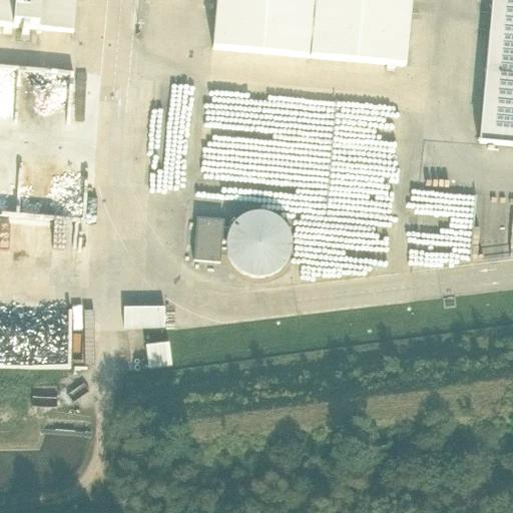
[(0,0),(0,27),(73,34),(76,0),(0,0)]
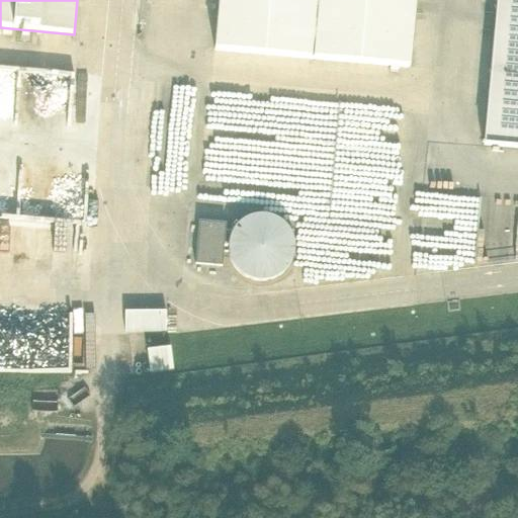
[(415,0),(218,0),(213,51),(409,69),(415,0)]
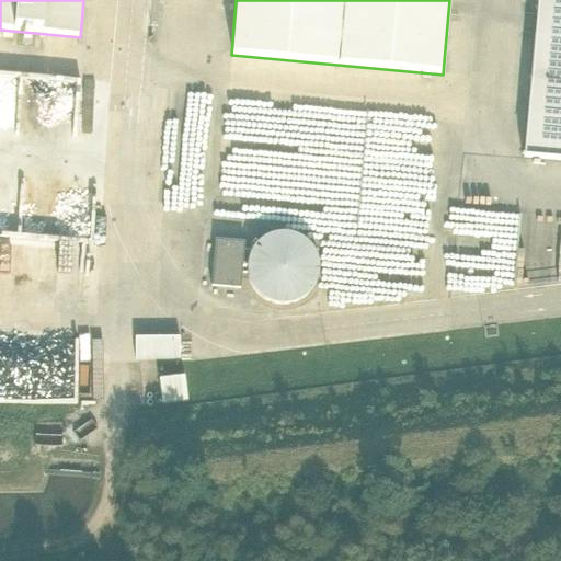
[(560,0),(538,0),(524,159),(560,161),(560,0)]
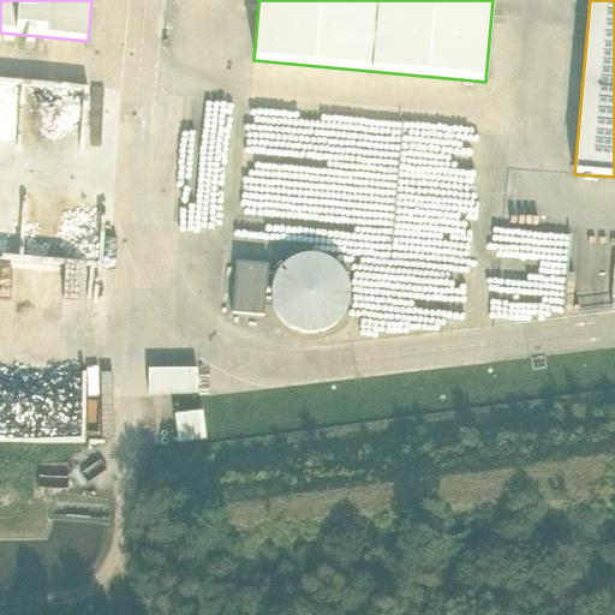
[(304,330),(318,329),(330,323),(340,314),(346,302),(347,288),(344,275),(335,264),(324,256),(311,252),(299,254),(288,257),(279,266),(273,275),(269,287),(269,299),(274,310),(281,320),(291,327),(304,330)]
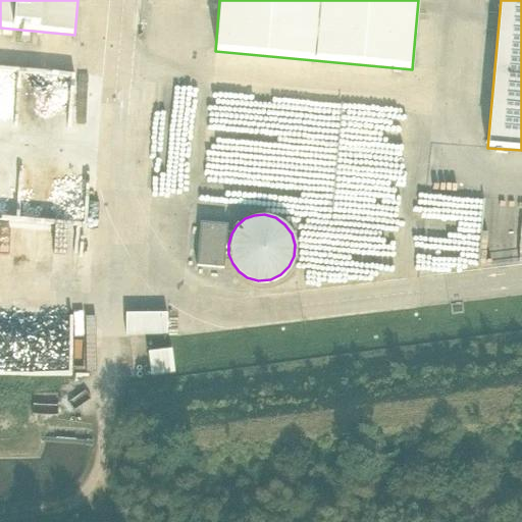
[(226,225),(199,223),(196,267),(223,269),(226,225)]
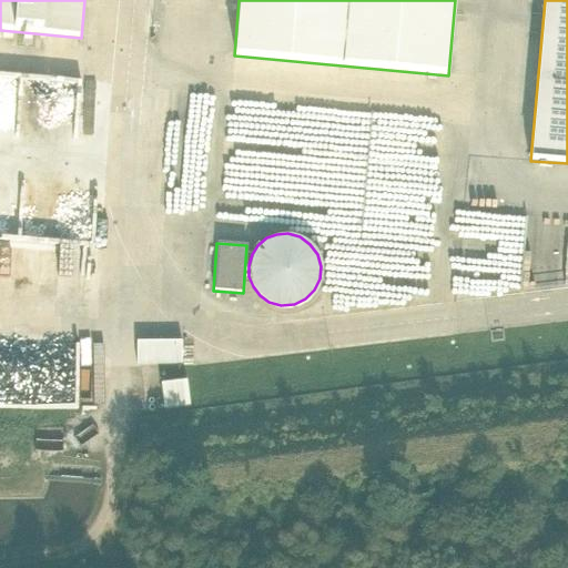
[(83,252),(46,251),(43,300),(82,301),(83,252)]
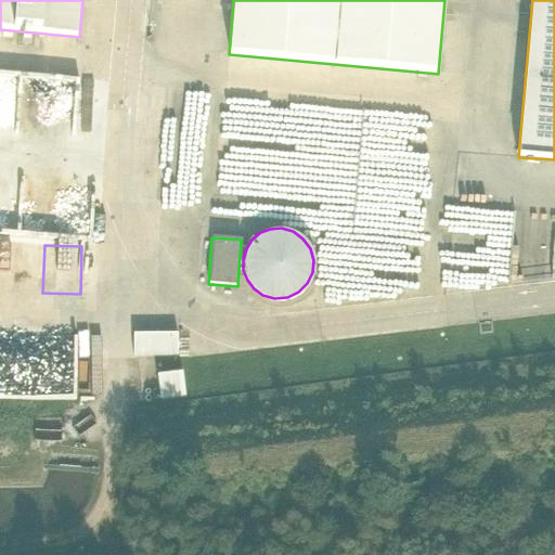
[(151,311),(131,335),(147,348),(167,324),(151,311)]
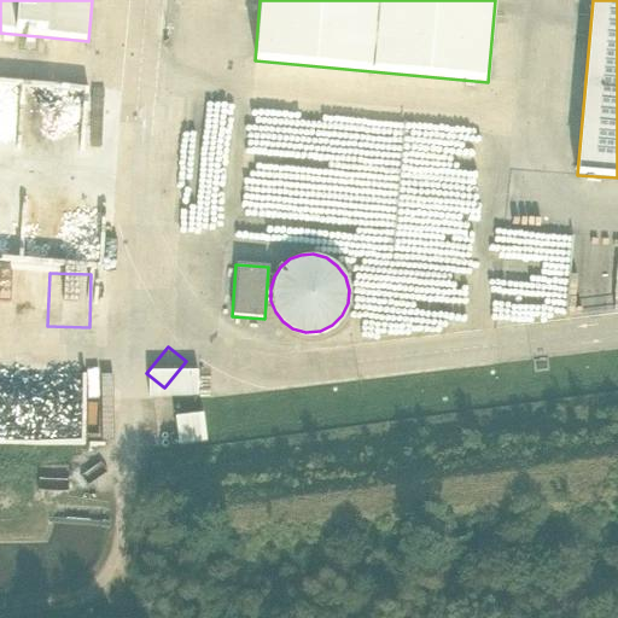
[(62,439),(86,438),(86,394),(60,395),(62,439)]
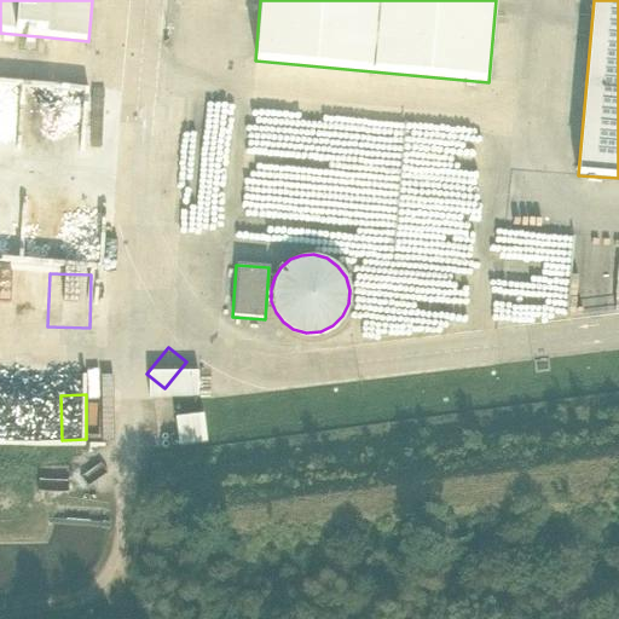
[(206,444),(203,415),(174,418),(177,435),(169,437),(171,446),(178,445),(179,447),(206,444)]
